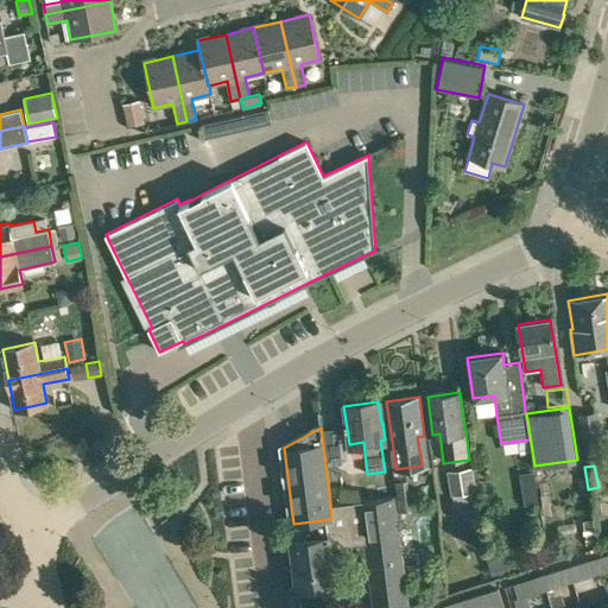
[(476,504),(475,492),(472,467),(447,472),(450,495),(453,495),(454,507),(476,504)]
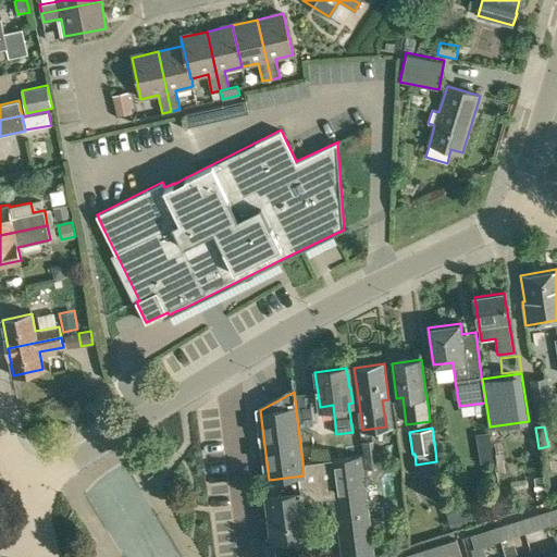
[(364,469),(378,468),(373,440),(361,442),(364,469)]
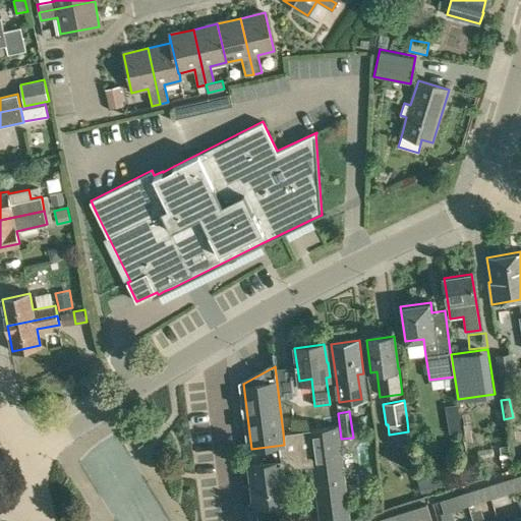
[(284,445),(251,449),(252,463),(249,464),(254,503),(287,499),(283,469),(311,465),(319,520),(343,520),(351,520),(338,426),(283,432),(284,445)]
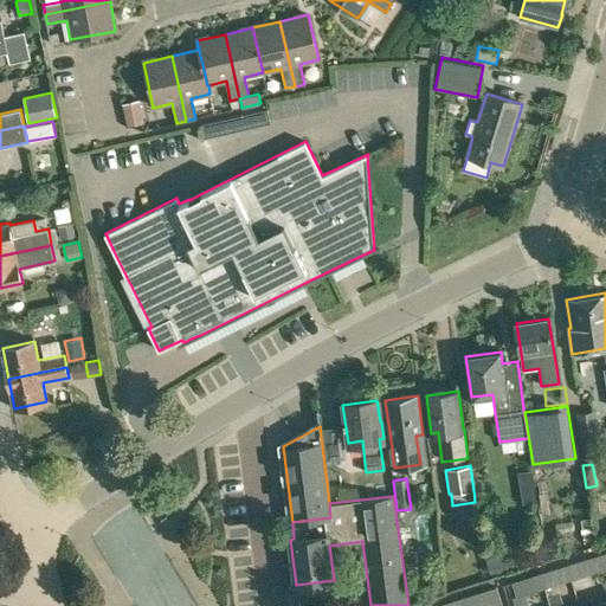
[(605,550),(593,555),(598,572),(605,568),(605,550)]
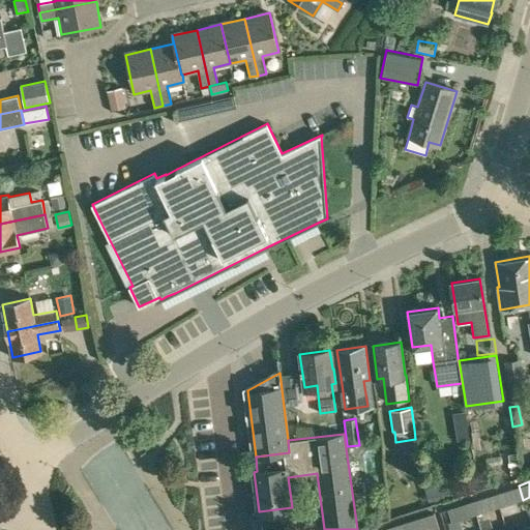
[(495,493),(500,507),(523,500),(519,486),(495,493)]
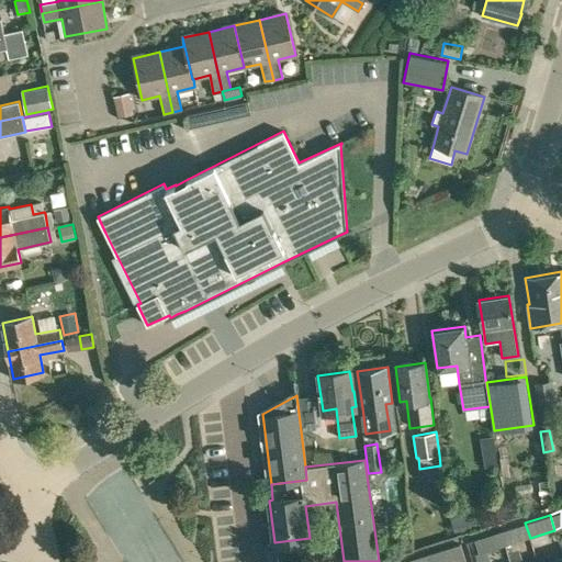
[(499,530),(505,546),(530,538),(525,523),(499,530)]
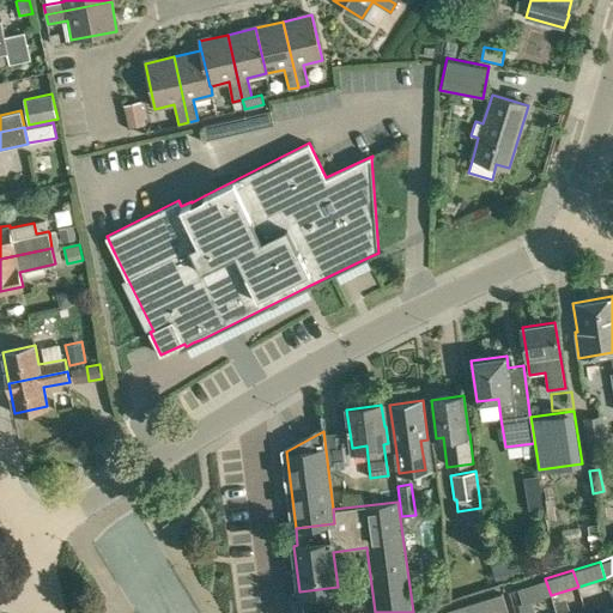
[(551,595),(545,578),(517,588),(522,602),(517,605),(520,612),(534,612),(532,601),(551,595)]
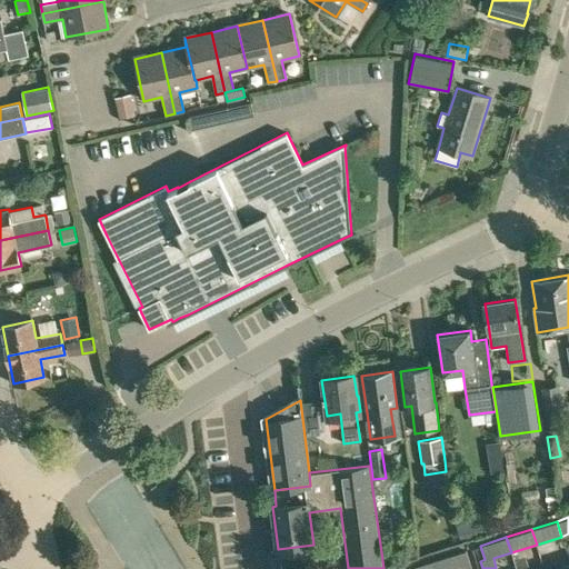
[(432,560),(435,568),(471,568),(466,550),(432,560)]
